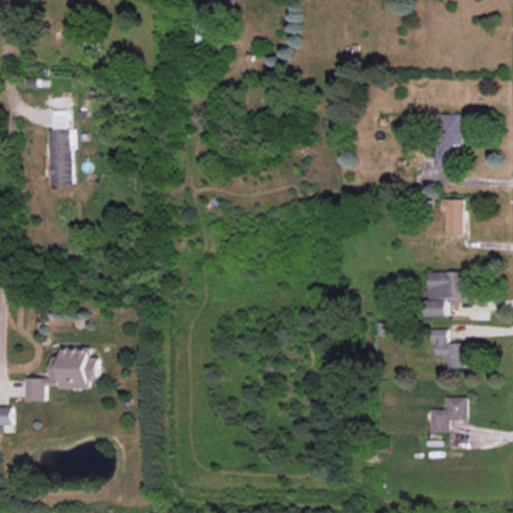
[(52,184),(75,183),(74,148),(79,148),(78,128),(69,128),(68,110),(54,110),(54,128),(50,128),(52,184)]
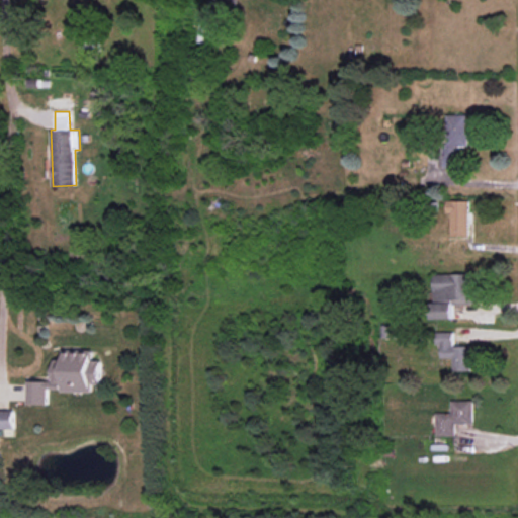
[(469,114),(445,115),(446,167),(462,167),(461,149),(470,149),(469,114)]
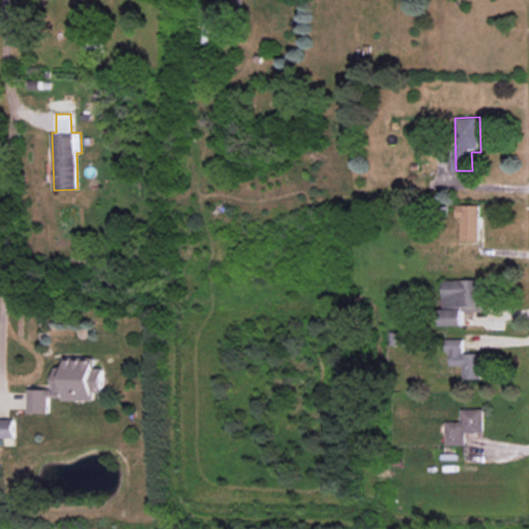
[(461,241),(479,240),(478,205),(456,205),(457,217),(460,217),(461,241)]
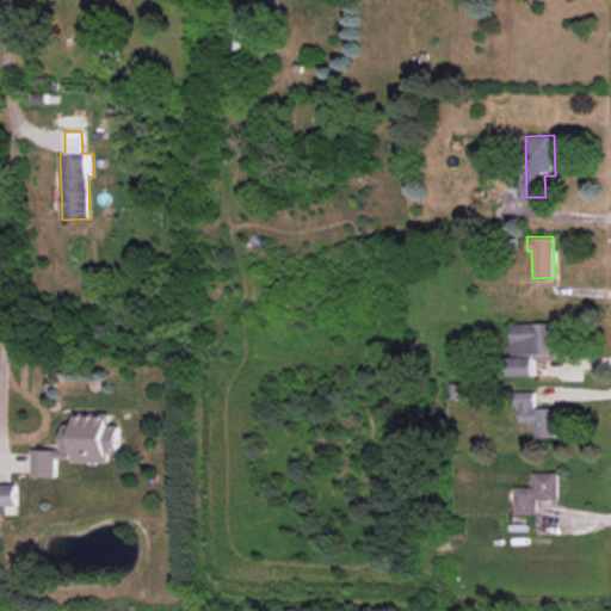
[(557,322),(511,323),(512,376),(535,376),(535,358),(559,358),(557,322)]
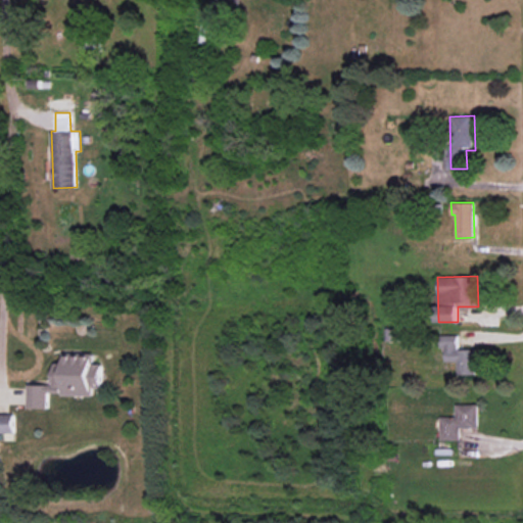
[(458,375),(477,374),(476,349),(459,349),(458,335),(440,335),(440,348),(445,348),(445,362),(458,361),(458,375)]
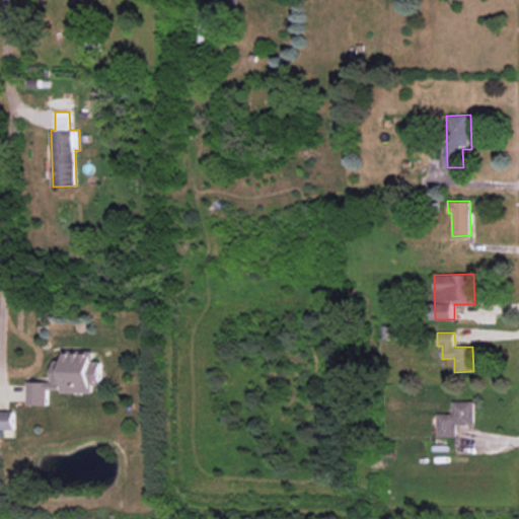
[(55,382),(28,382),(28,404),(49,405),(50,391),(94,392),(94,384),(102,384),(102,361),(93,361),(94,352),(64,351),(64,360),(55,360),(55,382)]
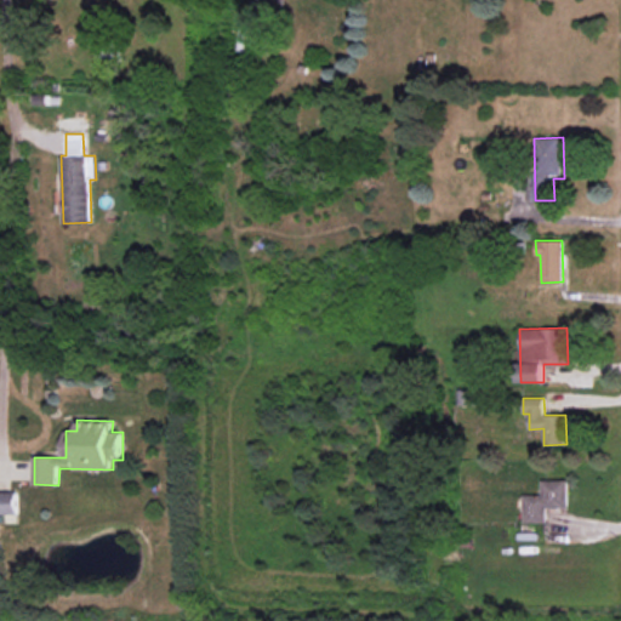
[(568,507),(568,479),(541,480),(541,495),(523,495),(524,523),(547,523),(547,508),(568,507)]
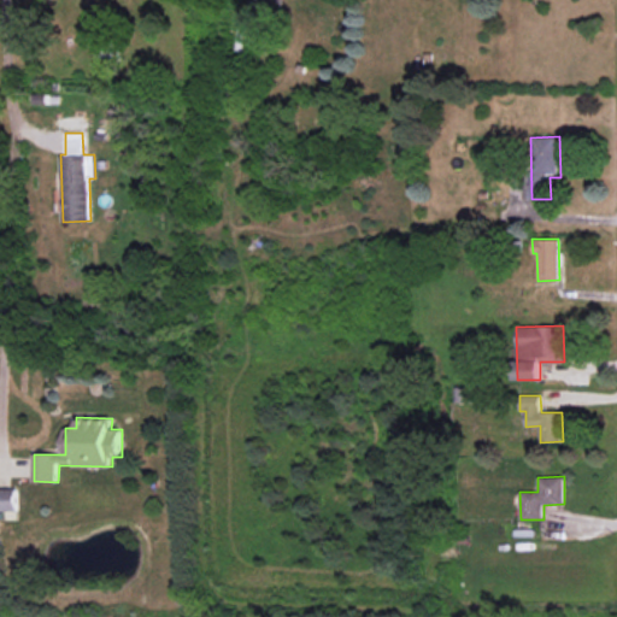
[(0,510),(18,511),(18,488),(0,488),(0,510)]
